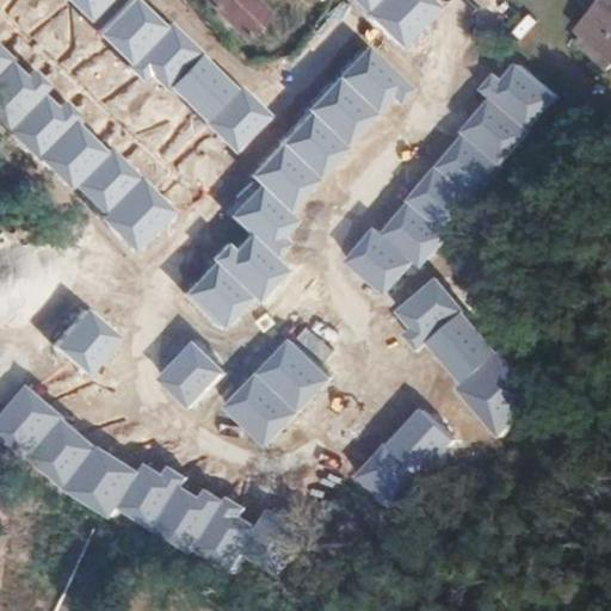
[(71,0),(94,22),(115,0),(71,0)]
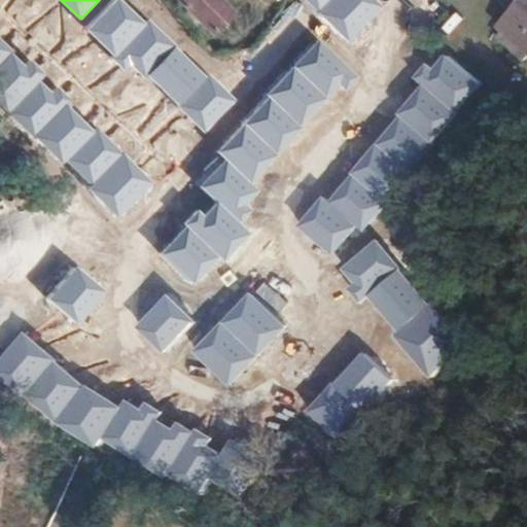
[(179,0),(212,32),(233,12),(219,0),(179,0)]
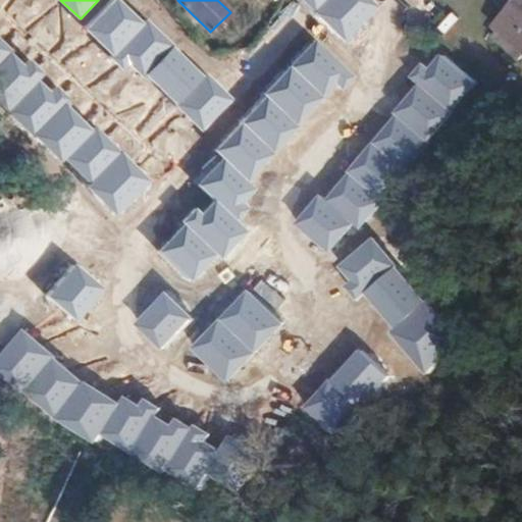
[(304,0),(316,11),(326,0),(304,0)]
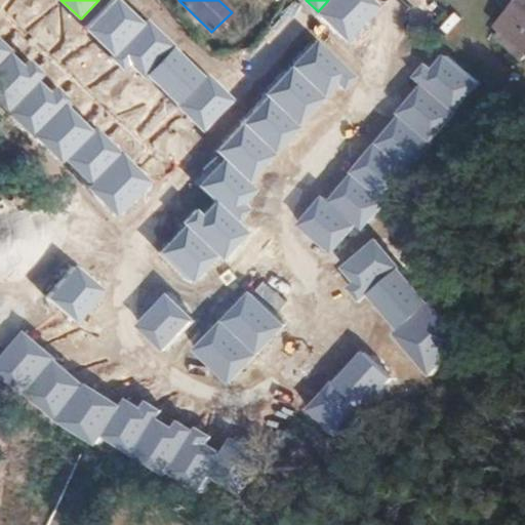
[(328,0),(318,11),(348,41),(381,5),(375,0),(328,0)]
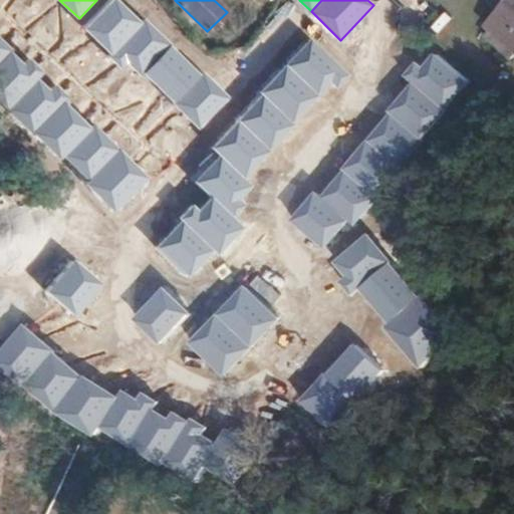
[(513,0),(511,0),(488,26),(513,49),(513,0)]
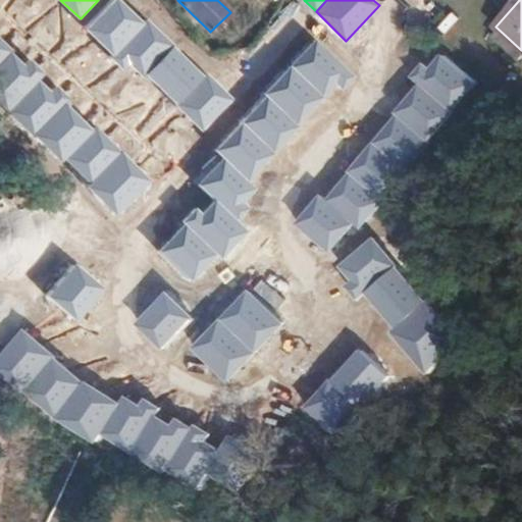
[(55,110),(317,354),(332,336),(369,371),(413,325),(386,231),(341,188),(362,165),(331,138),(304,166),(301,153),(310,143),(279,114),(304,88),(266,52),(231,89),(148,11),(55,110)]
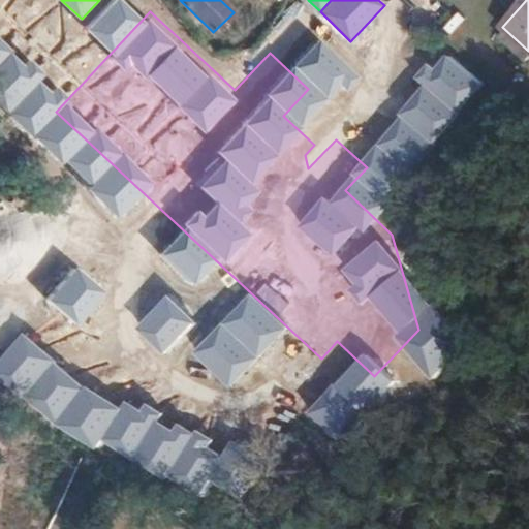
[(64,254),(82,231),(72,224),(54,246),(64,254)]
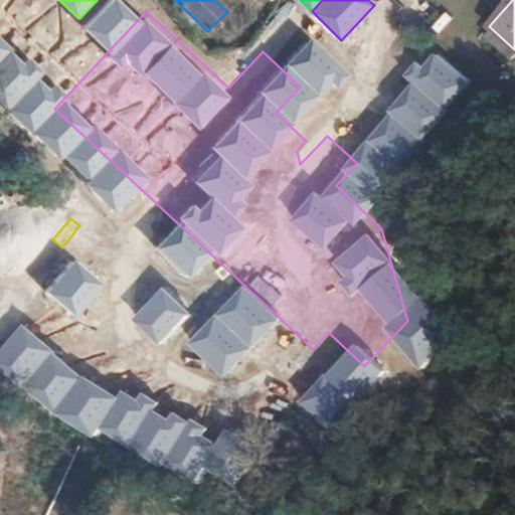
[(137,241),(132,246),(139,252),(144,247),(137,241)]
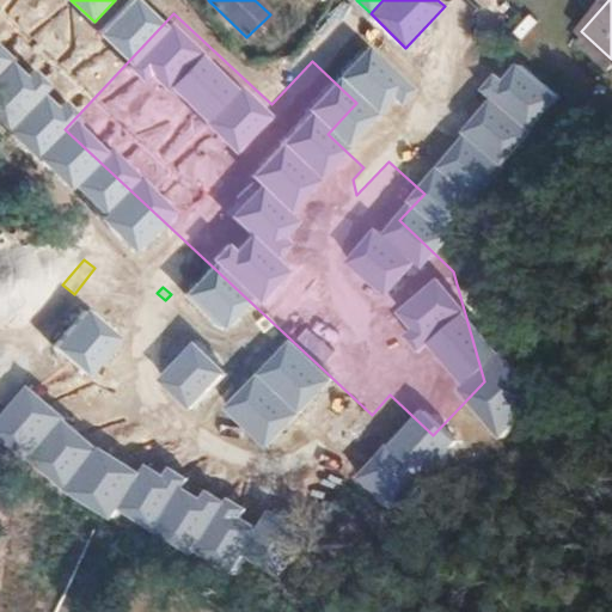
[(177,300),(170,308),(182,320),(190,311),(177,300)]
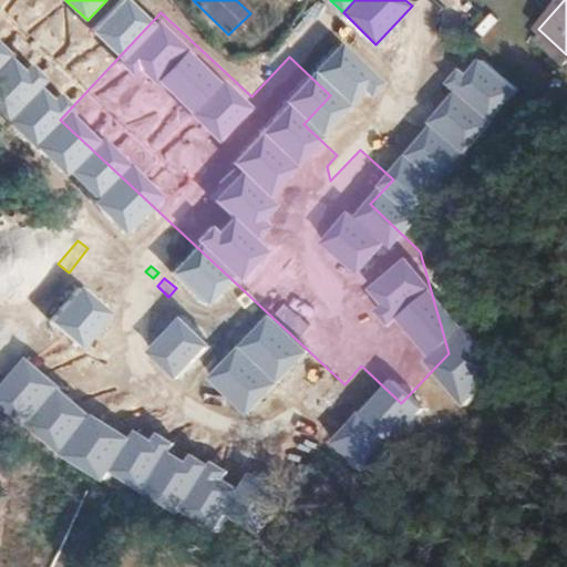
[(114,315),(83,289),(54,322),(85,348),(114,315)]
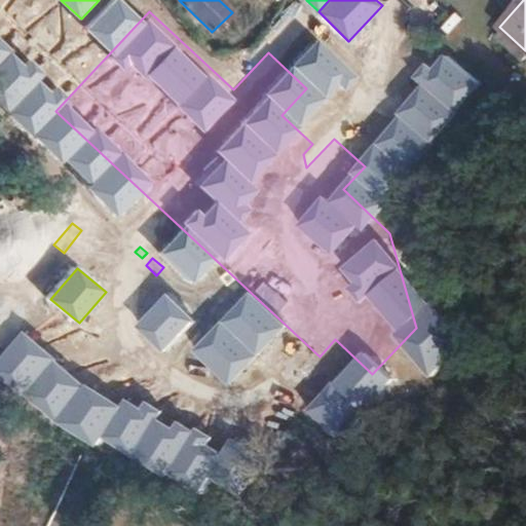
[(219,322),(255,355),(284,326),(247,292),(219,322)]
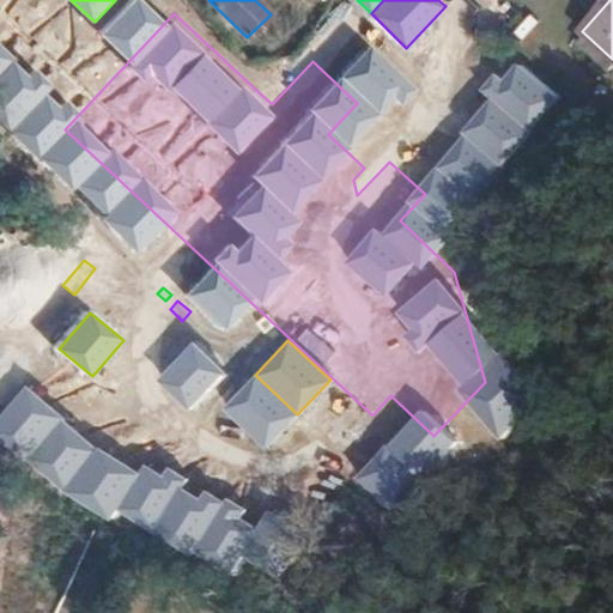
[(193,345),(157,381),(188,411),(224,375),(193,345)]
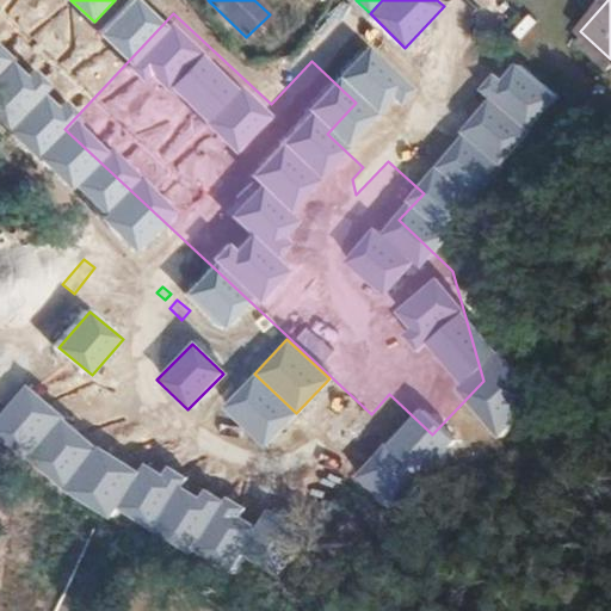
[(254,374),(221,408),(263,449),(296,413),(254,374)]
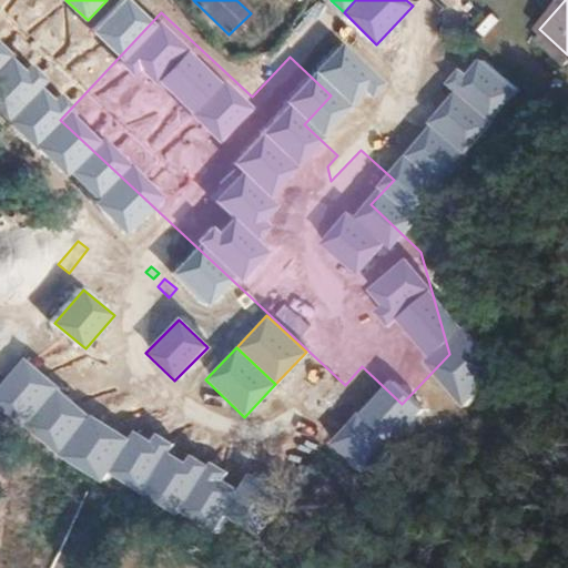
[(36,416),(44,388),(19,379),(9,407),(36,416)]
